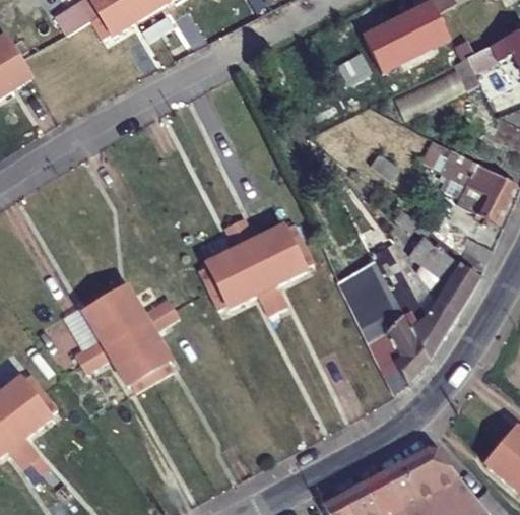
[(78,0),(89,18),(120,0),(78,0)]
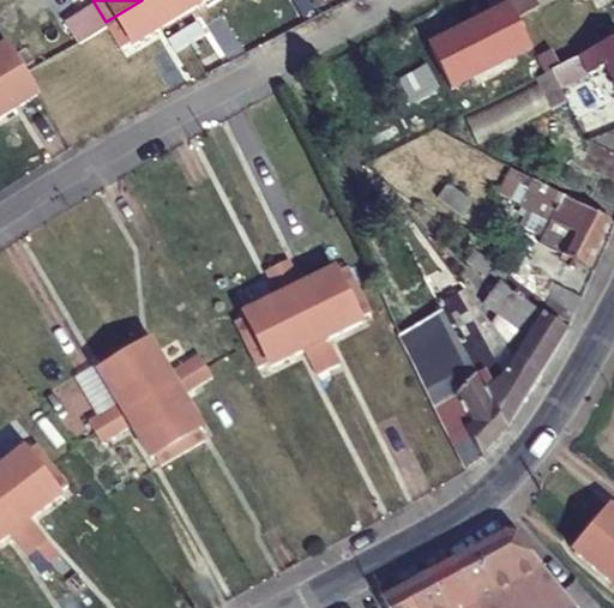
[(142,0),(106,22),(119,43),(130,37),(131,41),(163,23),(180,50),(193,42),(167,0),(142,0)]
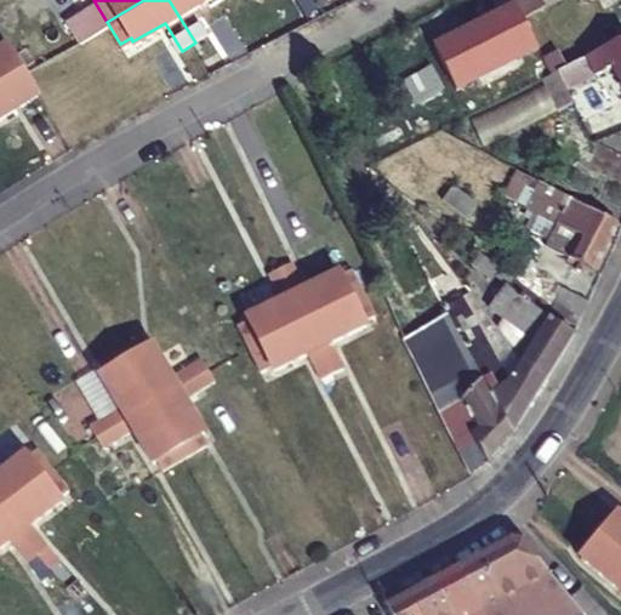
[(169,0),(195,43),(209,35),(192,6),(201,0),(169,0)]
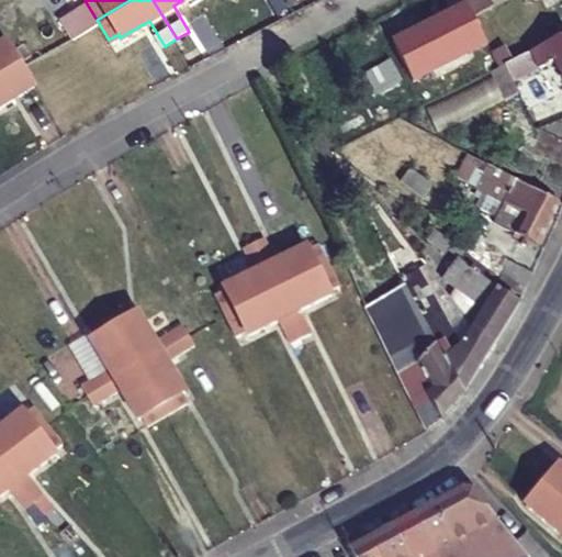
[(74,37),(90,28),(77,4),(60,13),(74,37)]
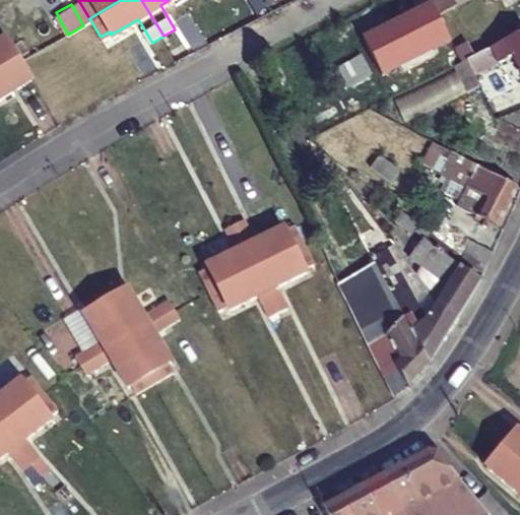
[(519,31),(465,59),(473,76),(514,56),(519,67),(519,31)]
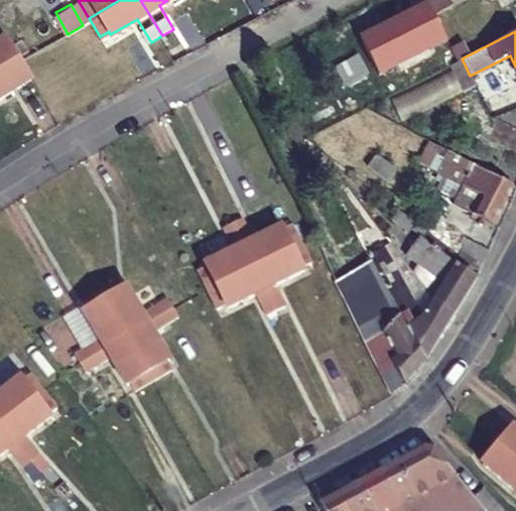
[(0,68),(17,57),(3,35),(0,36),(0,68)]
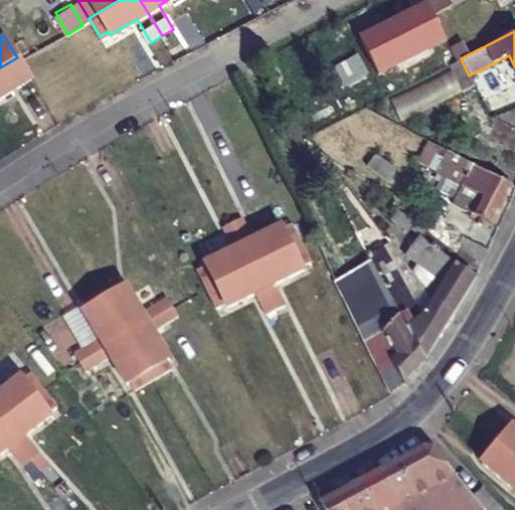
[(500,73),(505,83),(514,79),(514,66),(509,55),(469,75),(476,85),(500,73)]
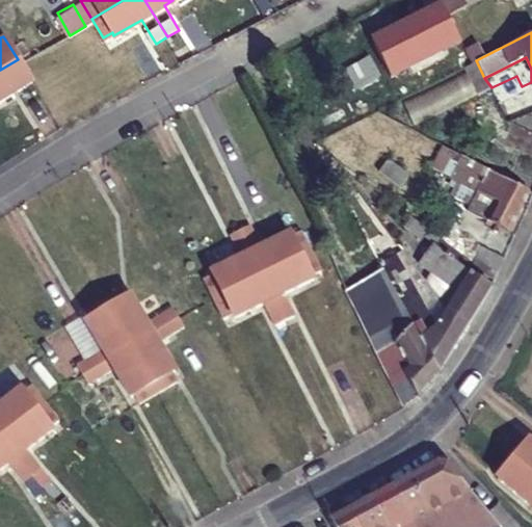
[(18,59),(0,70),(0,100),(31,81),(19,62),(18,59)]
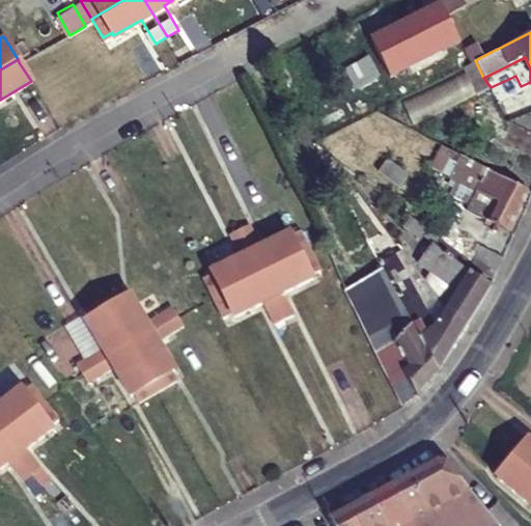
[(483,78),(475,60),(453,71),(478,120),(530,98),(530,82),(521,86),(495,99),(491,87),(483,78)]
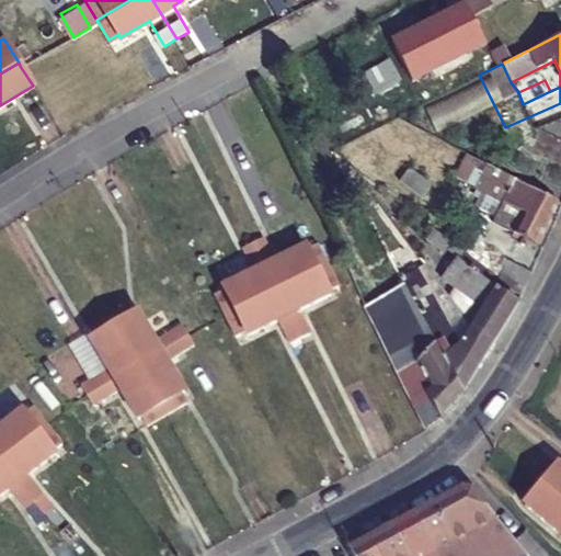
[(545,80),(518,92),(523,104),(550,91),(545,80)]
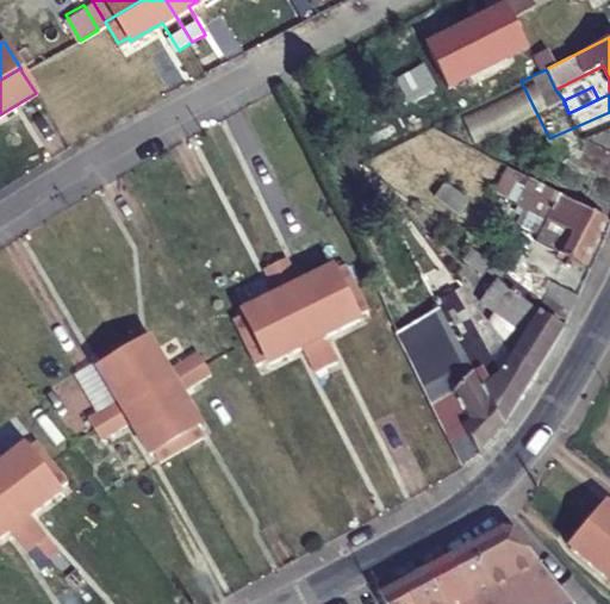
[(608,217),(510,164),(497,188),(523,204),(517,216),(540,229),(536,237),(583,263),(608,217)]
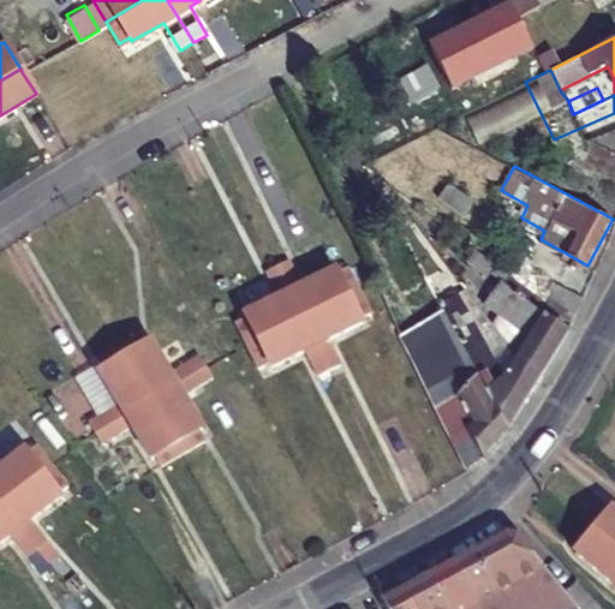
[(441,193),(464,213),(473,201),(451,181),(441,193)]
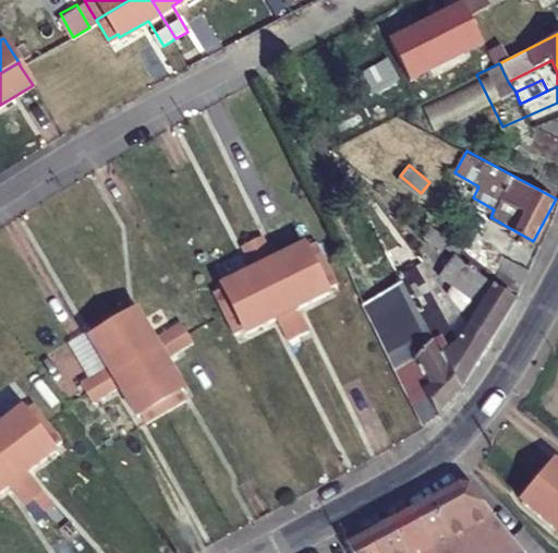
[(271,286),(326,259),(315,237),(305,241),(303,237),(271,252),(257,225),(244,232),(271,286)]
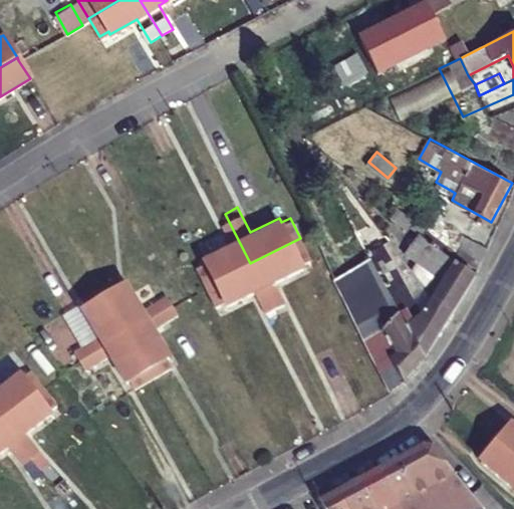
[(250,263),(225,214),(213,220),(226,246),(198,260),(200,264),(190,268),(200,288),(250,263)]
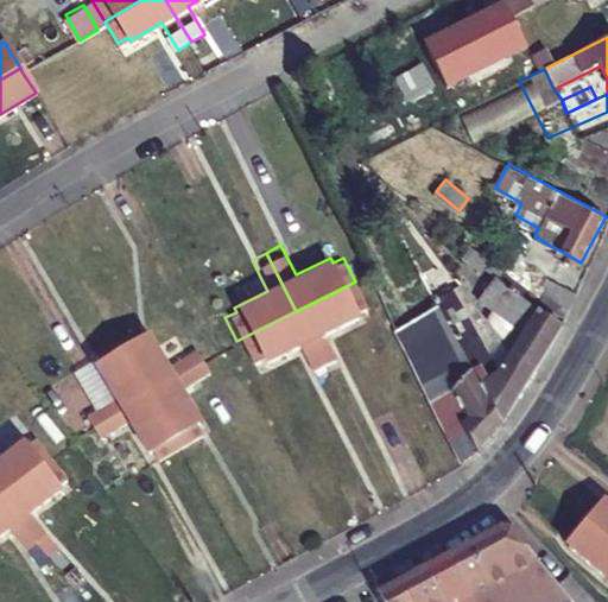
[(495,312),(489,318),(514,350),(534,363),(559,322),(496,278),(482,299),(495,312)]
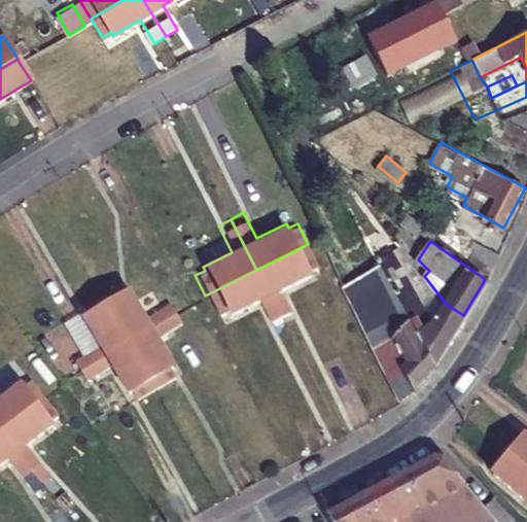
[(475,242),(468,252),(490,265),(496,253),(475,242)]
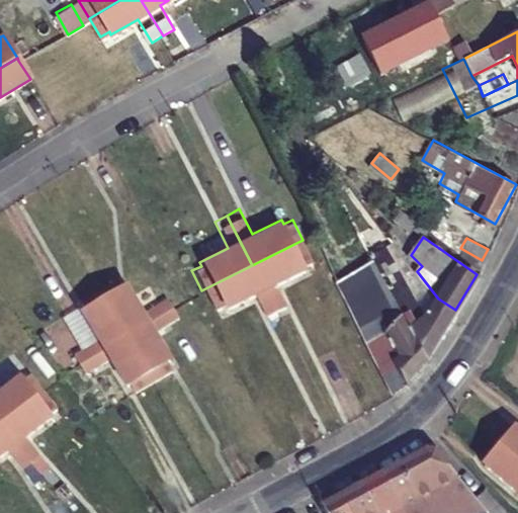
[(438,298),(417,271),(393,239),(369,252),(426,357),(455,310),(438,298)]
